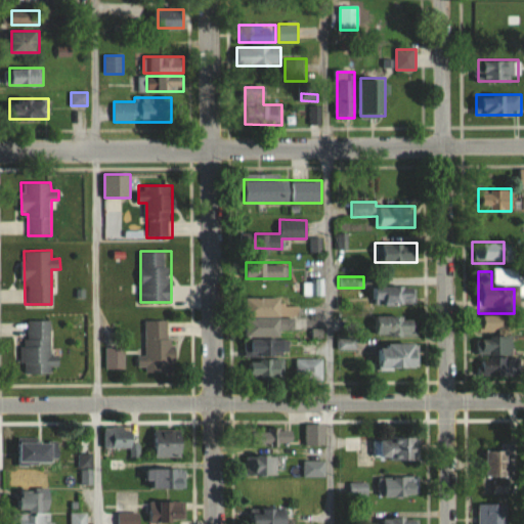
[(415,305),(415,286),(372,286),(372,305),(415,305)]
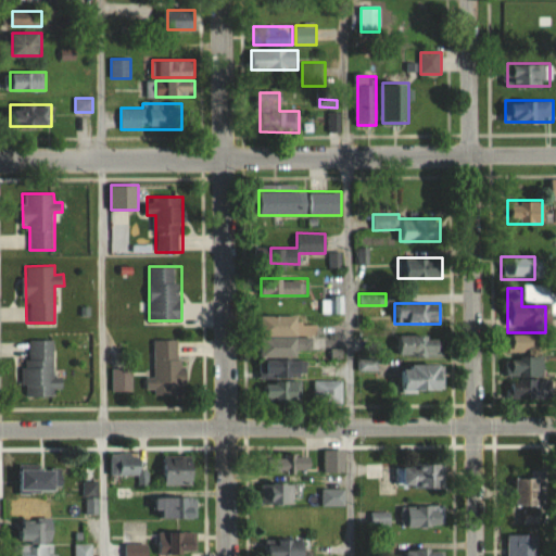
[(298,316),(260,315),(258,377),(305,378),(305,358),(298,358),(298,316)]
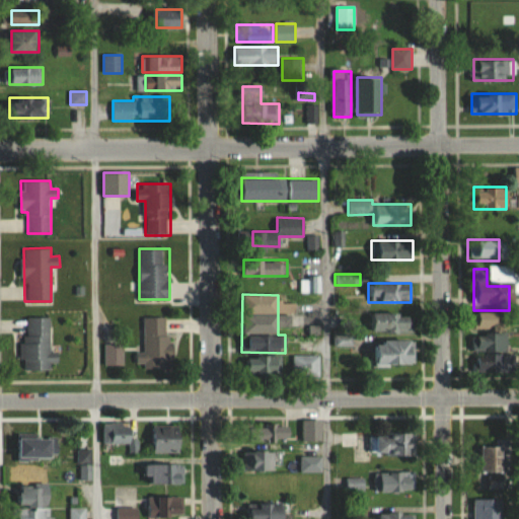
[(413,332),(413,313),(372,313),(372,332),(413,332)]
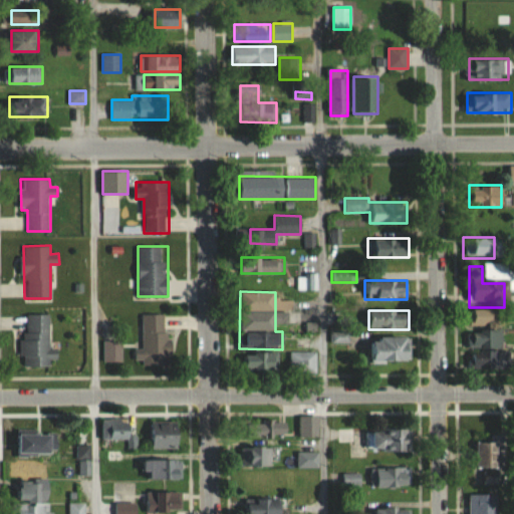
[(469,310),(487,310),(487,328),(469,328),(469,310)]
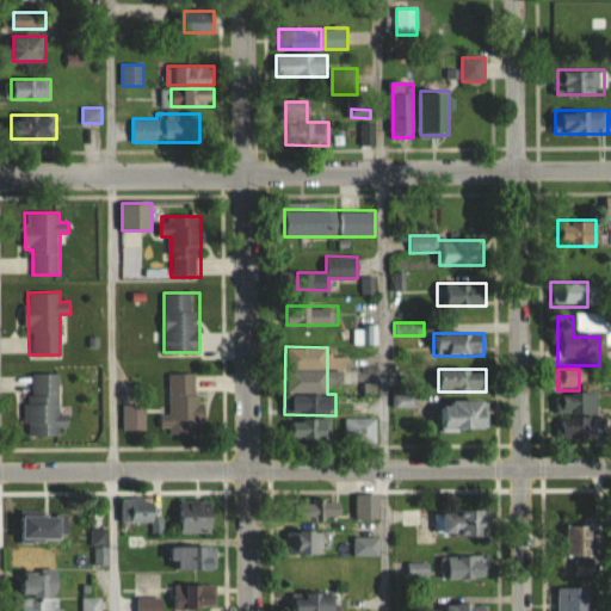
[(60,372),(28,372),(28,436),(60,436),(60,372)]
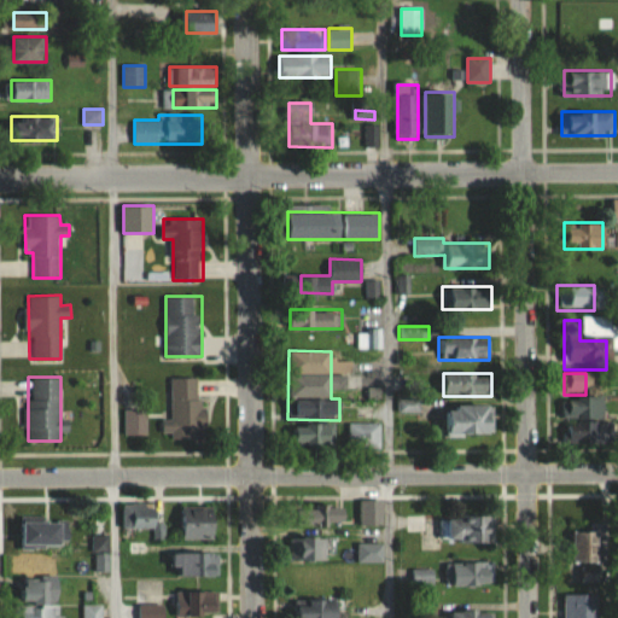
[(170,378),(170,444),(208,444),(207,397),(199,397),(199,378),(170,378)]
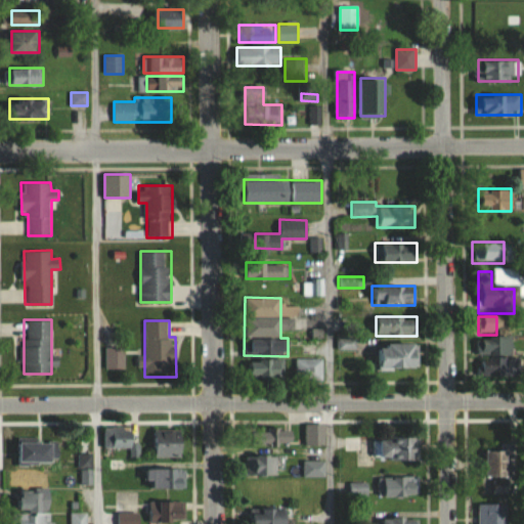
[(480,341),(513,340),(514,366),(480,367),(480,341)]
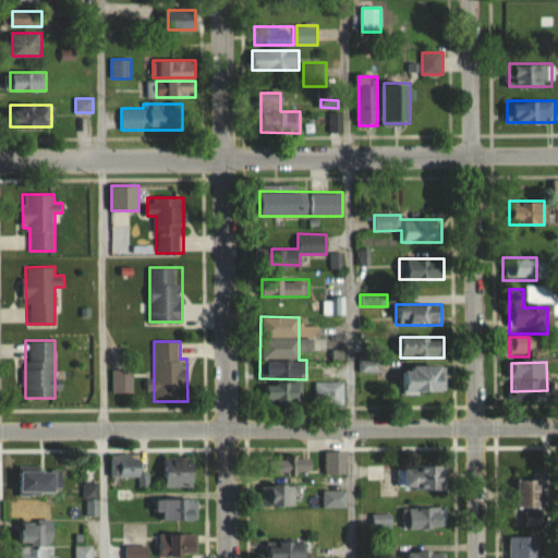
[(446,392),(446,366),(401,366),(401,392),(446,392)]
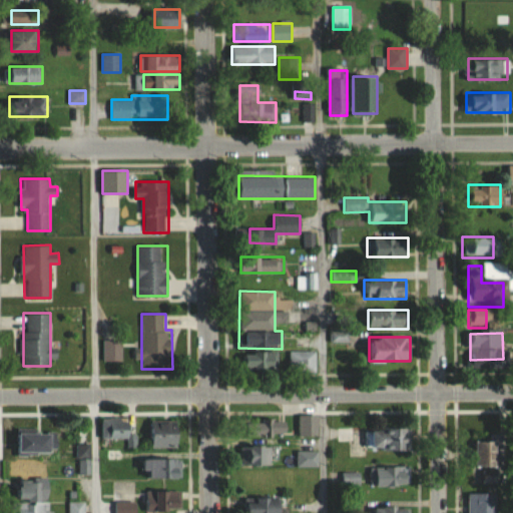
[(242,372),(278,372),(278,351),(242,351),(242,372)]
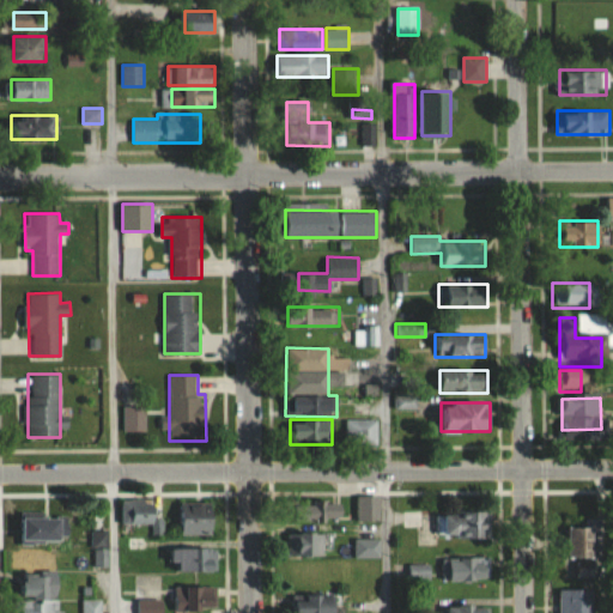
[(376,420),(345,420),(345,445),(376,445),(376,420)]
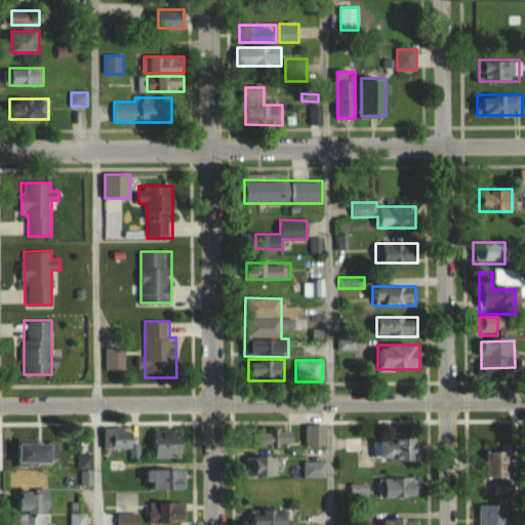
[(326,426),(305,426),(305,446),(326,446),(326,426)]
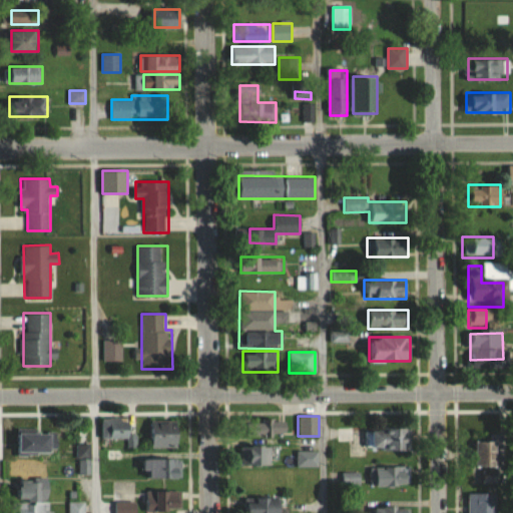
[(130,439),(130,418),(102,418),(102,439),(130,439)]
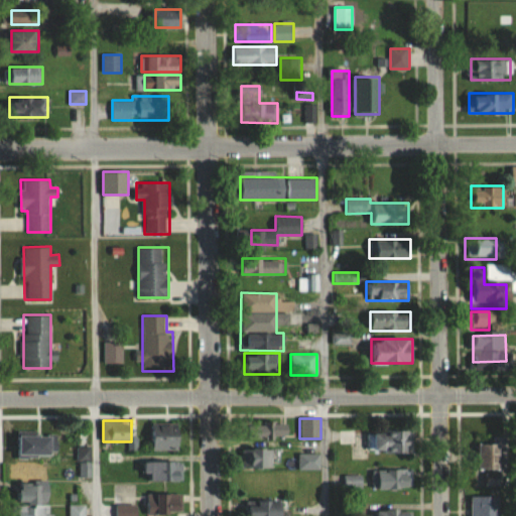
[(288,438),(288,420),(252,420),(252,438),(288,438)]
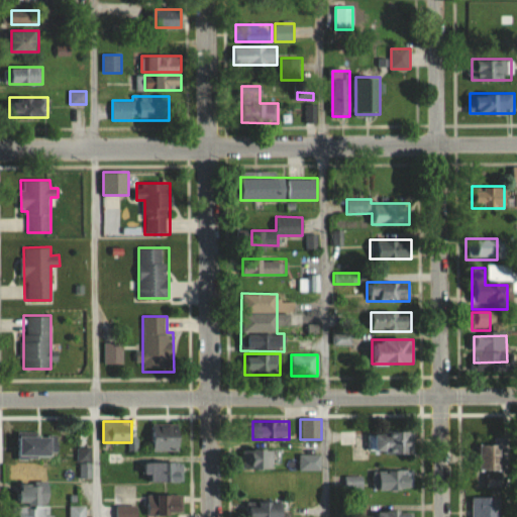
[(180,451),(180,424),(153,423),(152,450),(180,451)]
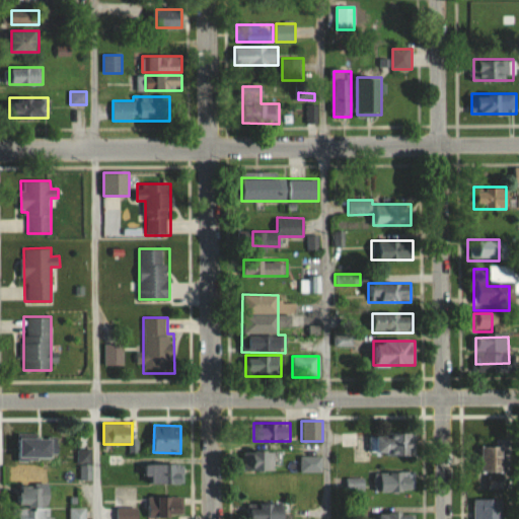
[(415,455),(415,434),(370,433),(370,455),(415,455)]
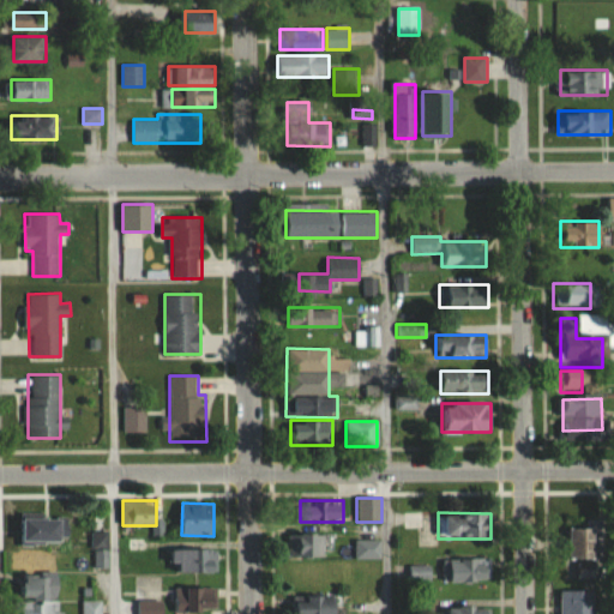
[(408,513),(408,527),(423,527),(423,513),(408,513)]
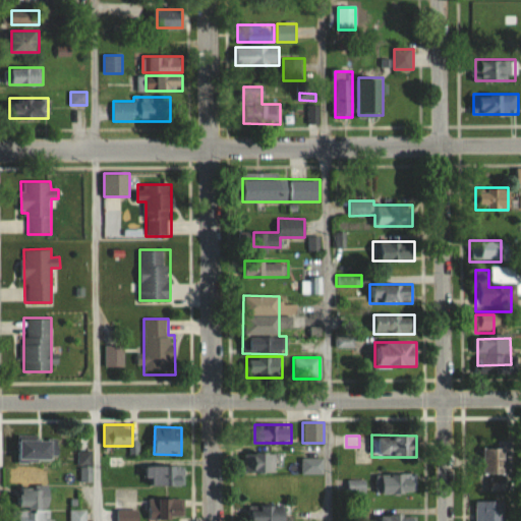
[(54,440),(19,440),(19,462),(54,462),(54,440)]
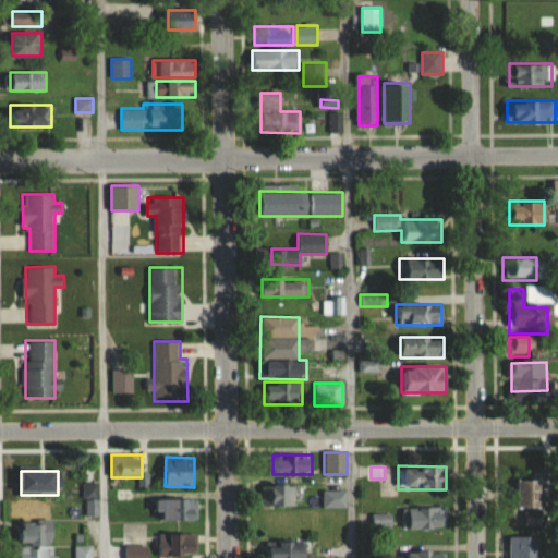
[(508,480),(533,480),(533,514),(508,514),(508,480)]
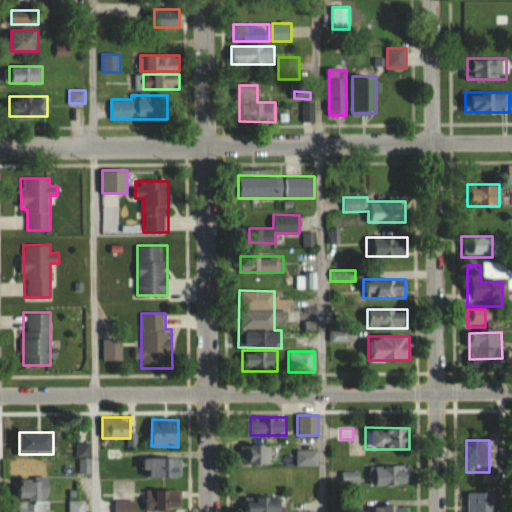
[(241,445),(241,463),(272,463),(272,445),(241,445)]
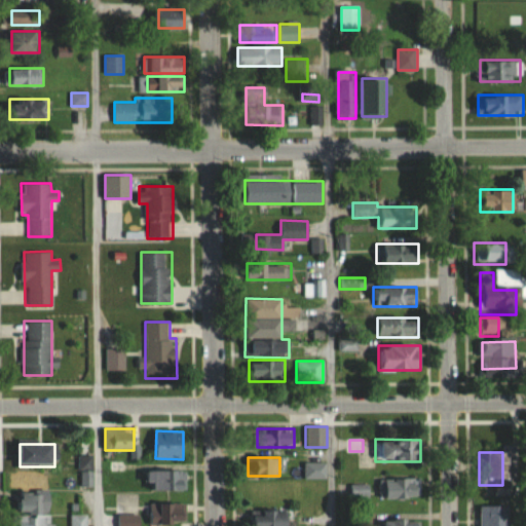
[(303,479),(325,479),(325,463),(303,463),(303,479)]
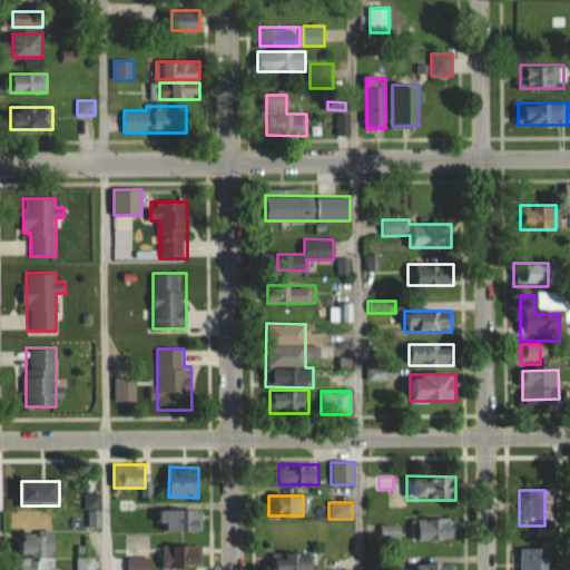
[(161,509),(161,532),(202,532),(202,509),(161,509)]
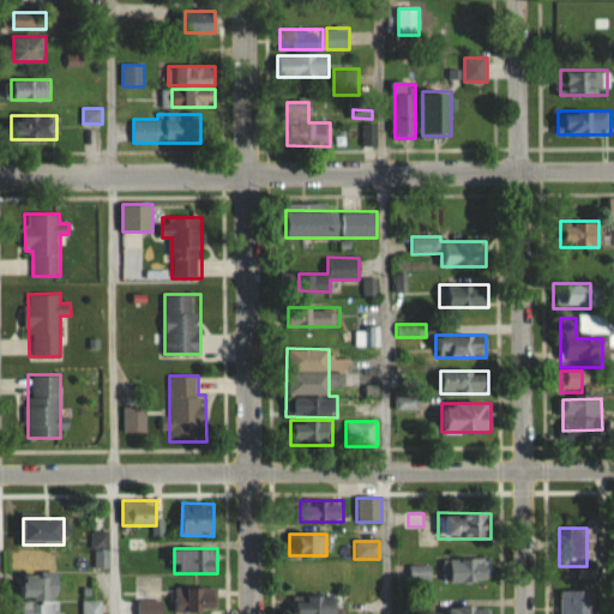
[(488,582),(488,559),(441,559),(441,582),(488,582)]
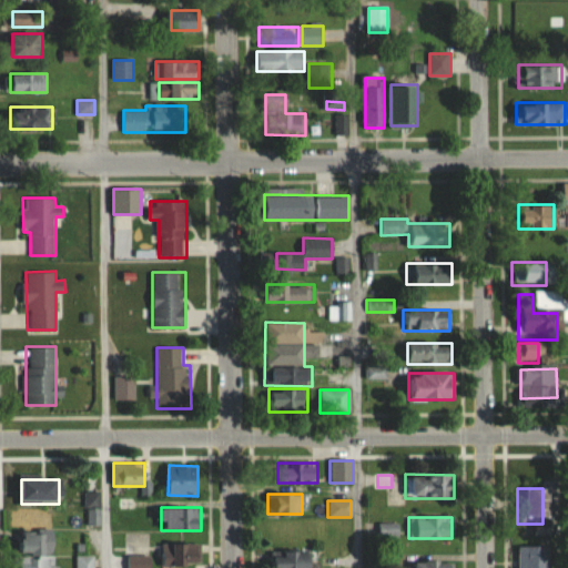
[(375,521),(397,521),(397,541),(375,540),(375,521)]
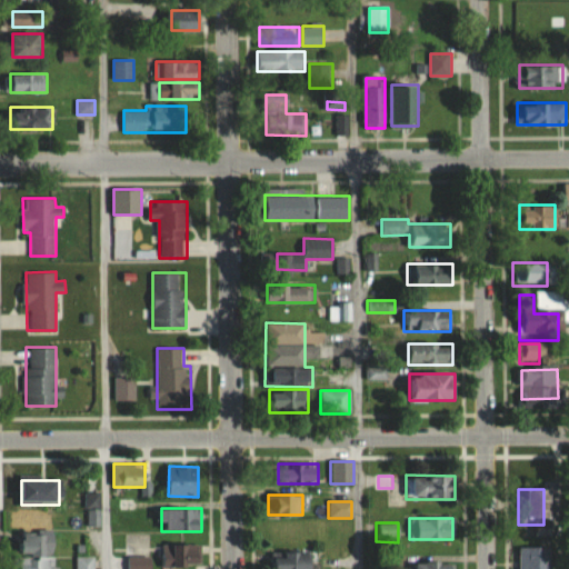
[(16,568),(59,568),(60,559),(53,559),(53,532),(20,531),(20,556),(17,556),(16,568)]
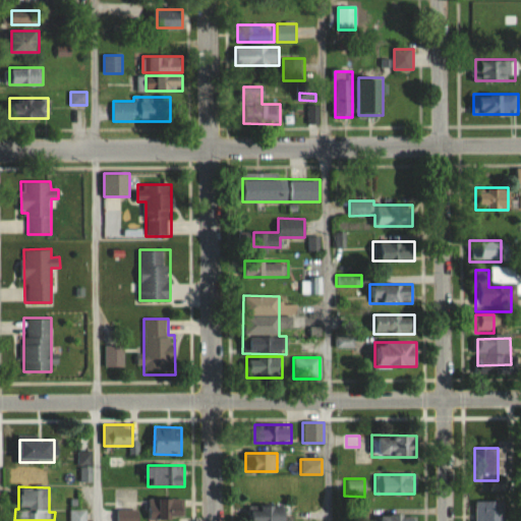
[(183,498),(148,499),(148,520),(184,519),(183,498)]
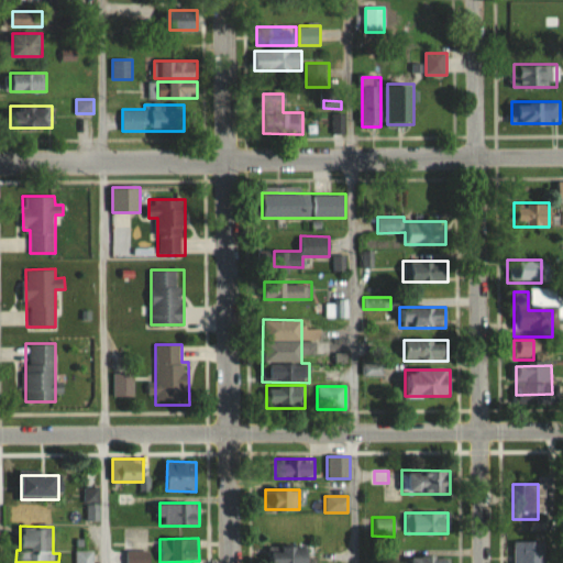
[(511,562),(511,543),(539,543),(538,562),(511,562)]
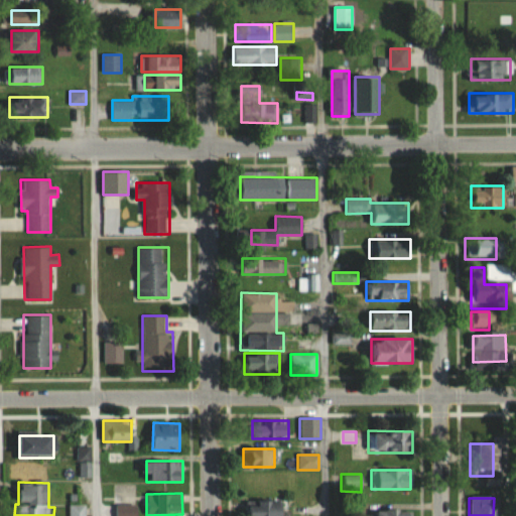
[(247,500),(246,515),(281,515),(282,500),(247,500)]
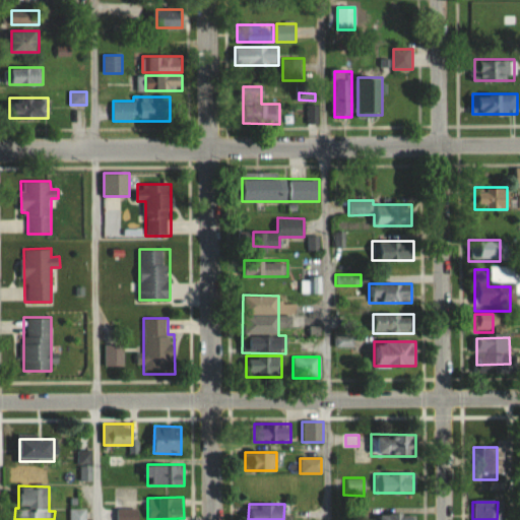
[(137,519),(137,508),(116,508),(116,519),(137,519)]
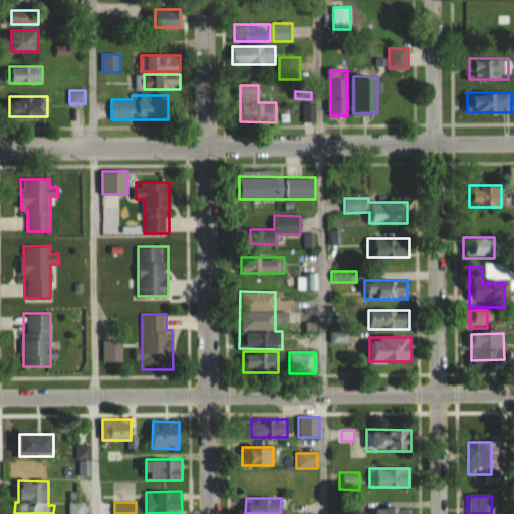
[(68,513),(84,513),(84,503),(69,503),(68,513)]
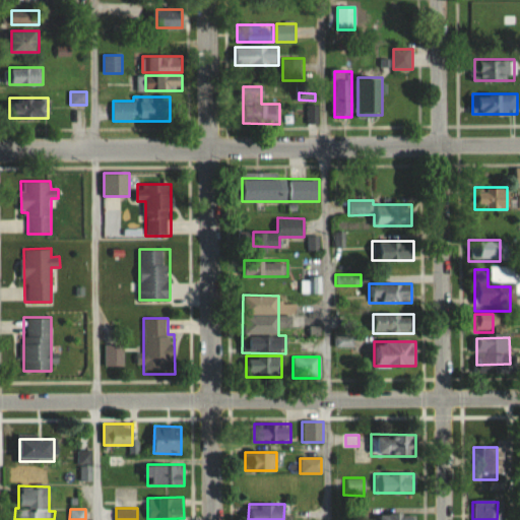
[(373,519),(373,512),(414,511),(414,519),(373,519)]
